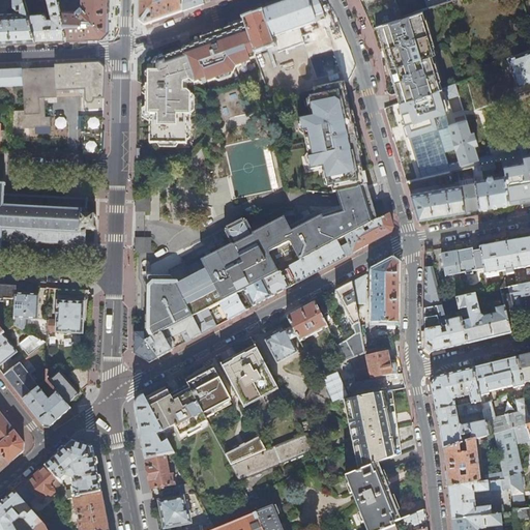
[(0,12),(0,40),(12,40),(35,39),(28,12),(24,0),(12,0),(13,5),(17,8),(20,8),(21,8),(21,11),(0,12)]
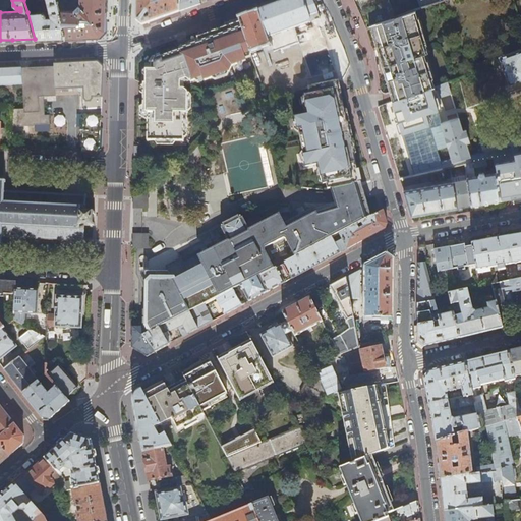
[(44,12),(27,12),(35,39),(51,38),(66,37),(57,0),(47,0),(51,17),(46,17),(46,15),(46,13),(45,12),(44,12)]
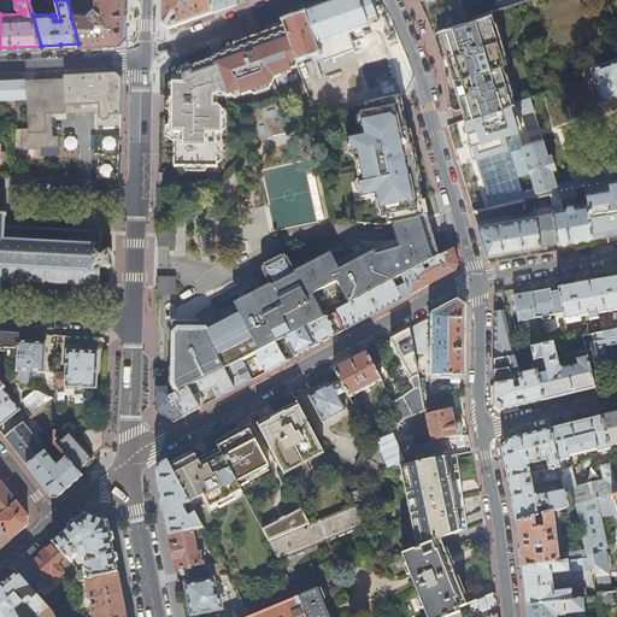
[(78,0),(68,0),(78,43),(103,43),(119,42),(125,36),(125,13),(125,0),(95,0),(95,6),(94,6),(89,11),(89,12),(76,12),(77,3),(78,3),(78,0)]
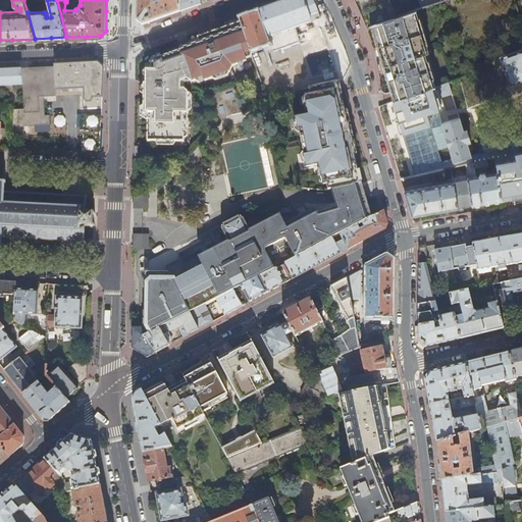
[(200,5),(199,0),(179,0),(178,0),(169,0),(137,0),(137,20),(143,25),(158,19),(187,9),(200,5)]
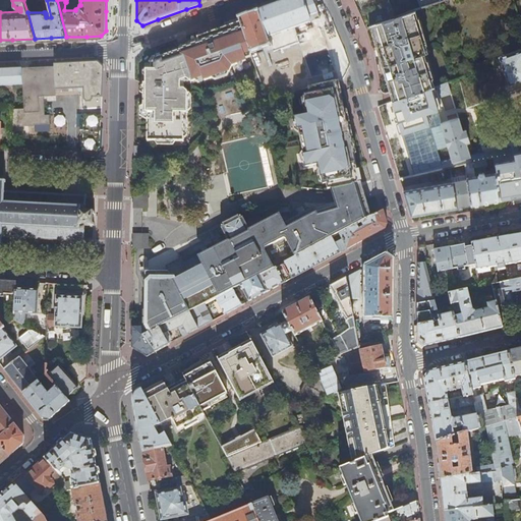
[(307,78),(309,88),(337,82),(340,81),(338,72),(337,70),(336,70),(321,27),(319,27),(316,20),(321,19),(312,0),(287,0),(239,17),(240,22),(251,52),(267,47),(268,47),(270,47),(271,48),(274,48),(275,52),(300,44),(312,77),(307,78)]
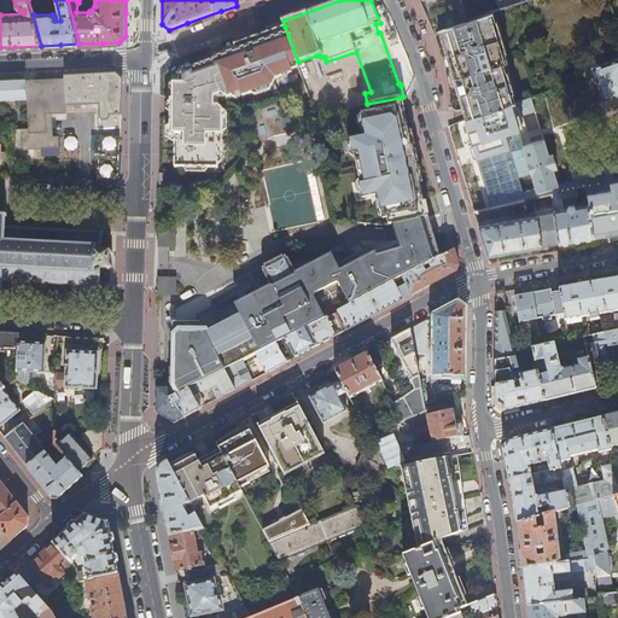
[(468,19),(461,0),(431,0),(443,39),(445,38),(454,65),(470,120),(512,104),(501,65),(505,64),(489,13),(468,19)]
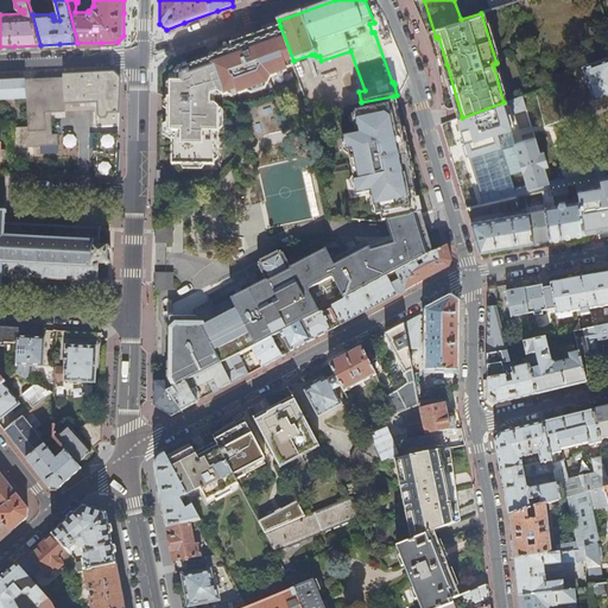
[(284,64),(293,61),(280,26),(255,35),(259,44),(253,46),(251,36),(230,44),(233,49),(210,56),(210,58),(188,67),(188,64),(179,67),(175,73),(175,82),(170,82),(170,97),(170,99),(171,100),(171,105),(176,105),(176,113),(166,113),(166,132),(172,132),(172,160),(172,165),(214,166),(215,133),(219,133),(219,108),(215,105),(210,105),(210,95),(221,90),(222,94),(236,89),(238,94),(266,84),(270,77),(286,71),(284,64)]
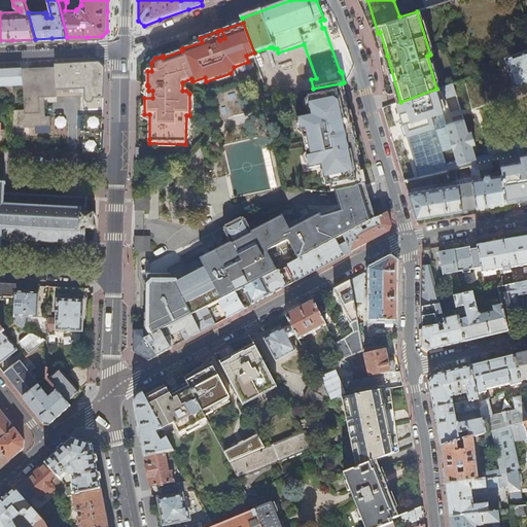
[(526,49),(494,62),(497,71),(507,67),(515,86),(526,81),(526,49)]
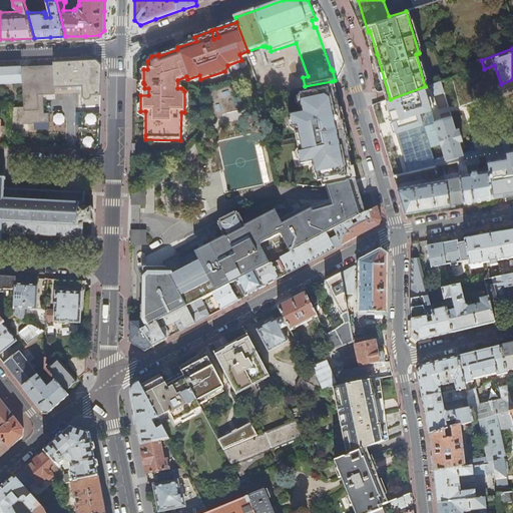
[(42,63),(42,65),(43,88),(55,88),(82,86),(84,107),(100,106),(102,66),(97,60),(42,63)]
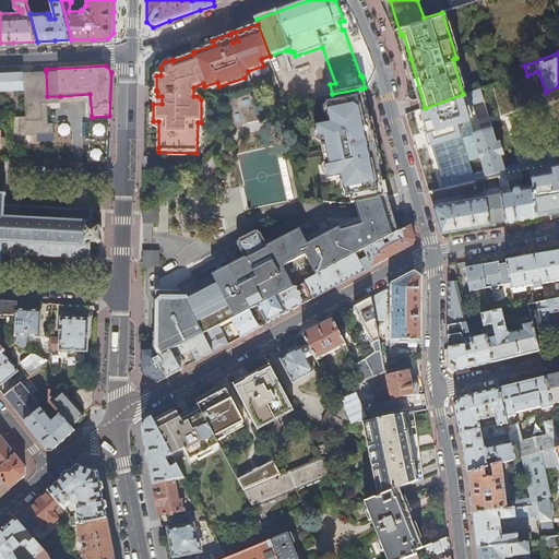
[(37,133),(54,132),(54,122),(49,122),(48,103),(60,103),(60,96),(47,96),(46,71),(0,73),(0,91),(25,90),(26,116),(13,117),(12,135),(37,134),(37,133)]
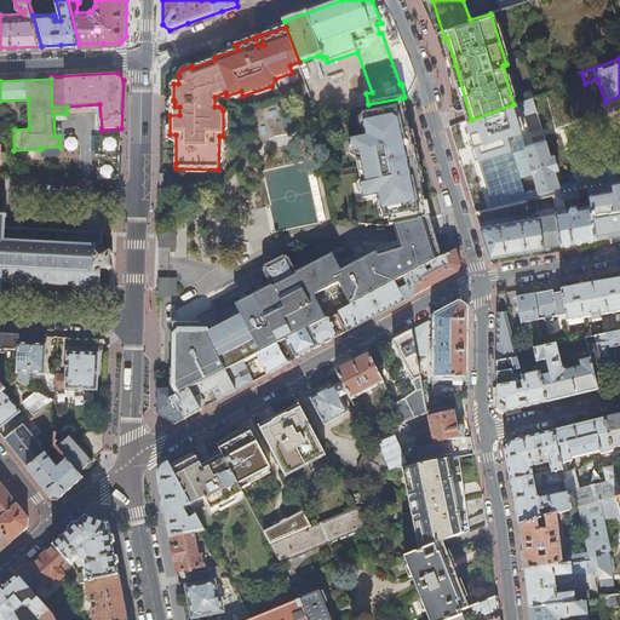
[(390,225),(394,225),(426,218),(423,202),(425,202),(418,167),(419,166),(418,164),(414,147),(413,147),(408,122),(407,122),(401,98),(368,104),(369,113),(363,114),(367,135),(368,133),(369,137),(354,141),(356,153),(359,153),(366,184),(362,184),(365,199),(382,195),(382,199),(380,199),(385,218),(389,218),(390,225)]
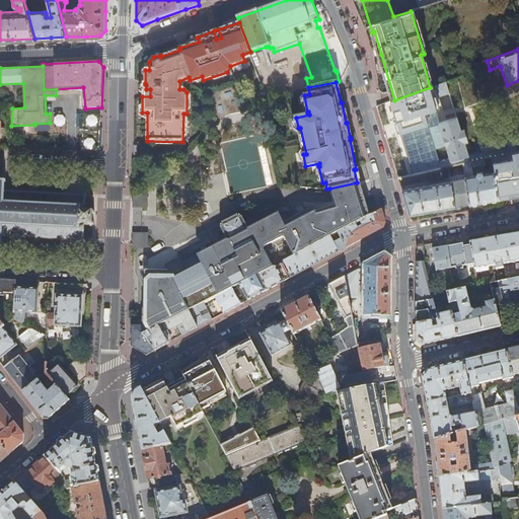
[(100,114),(82,115),(81,151),(92,152),(98,146),(100,114)]
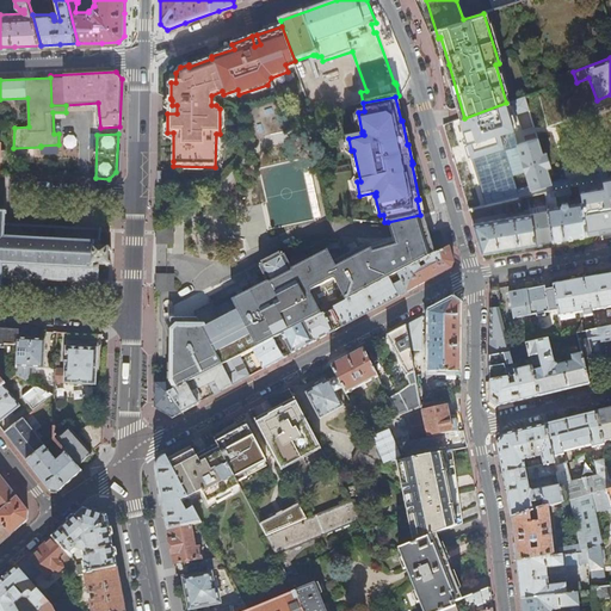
[(469,210),(545,192),(554,191),(548,170),(551,168),(547,154),(543,155),(538,139),(518,144),(529,183),(530,186),(516,190),(516,186),(495,191),(495,189),(466,197),(467,203),(469,210)]
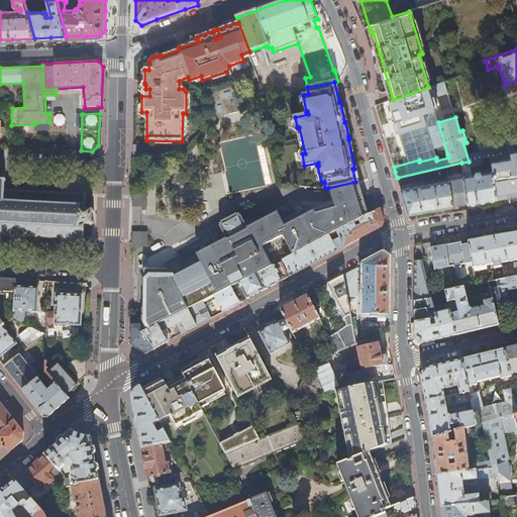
[(385,128),(386,134),(408,126),(406,121),(385,128)]
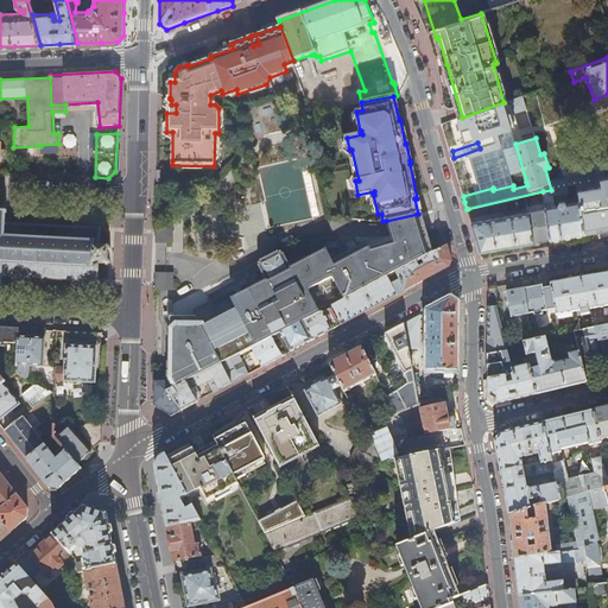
[(476,182),(496,177),(492,158),(487,159),(483,147),(480,149),(454,158),(451,158),(456,172),(473,166),(476,182)]
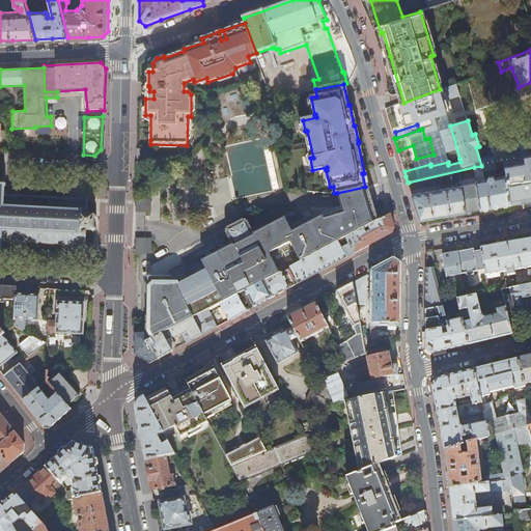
[(530,156),(513,160),(512,158),(503,160),(506,176),(509,194),(518,192),(530,190),(530,156)]
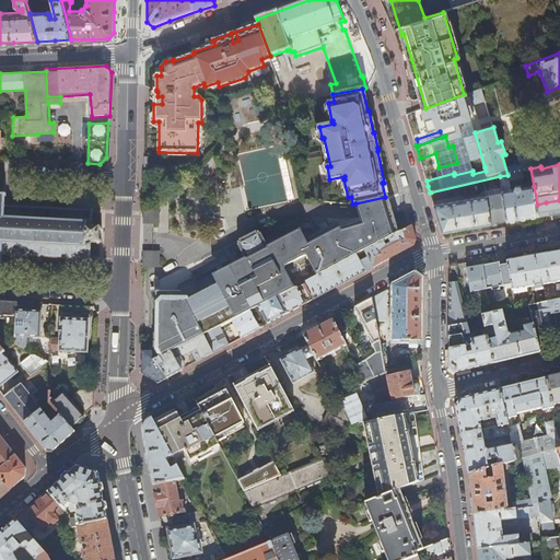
[(539,214),(537,205),(534,186),(522,188),(521,187),(520,186),(517,185),(516,186),(514,187),(514,189),(511,189),(510,182),(524,178),(523,171),(508,175),(500,176),(502,187),(503,194),(508,221),(524,218),(539,214)]
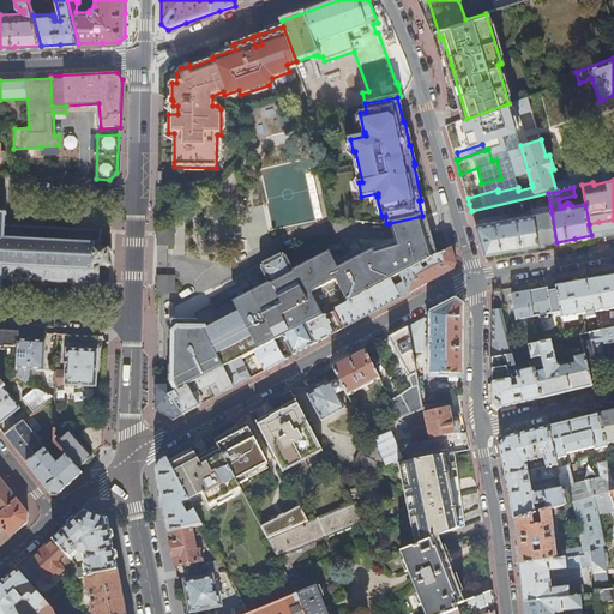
[(0,292),(4,293),(4,289),(2,289),(2,280),(12,280),(12,281),(14,281),(14,280),(24,280),(24,282),(25,282),(26,280),(35,281),(35,282),(37,282),(37,281),(47,281),(47,283),(48,283),(48,281),(58,282),(58,283),(60,283),(60,282),(70,282),(70,284),(71,284),(71,282),(80,283),(80,284),(83,284),(83,283),(92,283),(92,286),(94,286),(94,283),(97,284),(97,286),(100,286),(100,278),(100,266),(103,266),(107,266),(107,268),(109,268),(109,265),(112,265),(112,263),(109,263),(110,257),(110,252),(112,253),(113,250),(110,250),(110,247),(108,247),(108,250),(104,250),(101,248),(102,236),(102,229),(100,229),(100,230),(97,230),(97,229),(95,229),(95,230),(85,229),(85,228),(84,228),(84,229),(74,229),(74,228),(72,228),(72,229),(62,228),(62,227),(61,227),(61,228),(52,228),(52,227),(49,227),(49,228),(40,227),(40,226),(38,226),(38,227),(29,227),(29,226),(26,226),(26,227),(17,226),(17,224),(16,224),(16,226),(6,226),(6,216),(7,216),(7,212),(0,211),(0,292)]
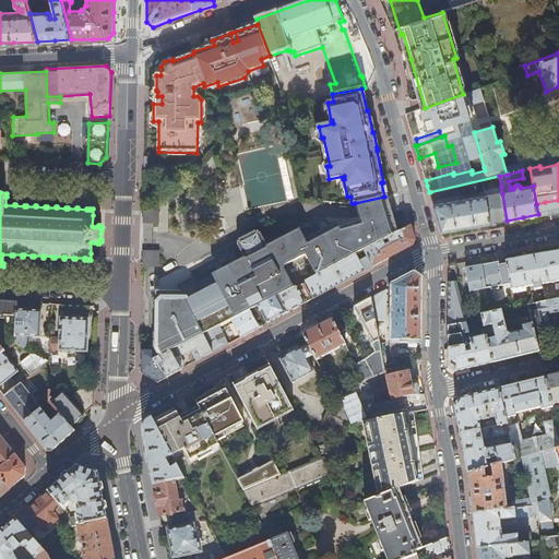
[(499,222),(507,221),(502,193),(486,195),(490,223),(499,222)]
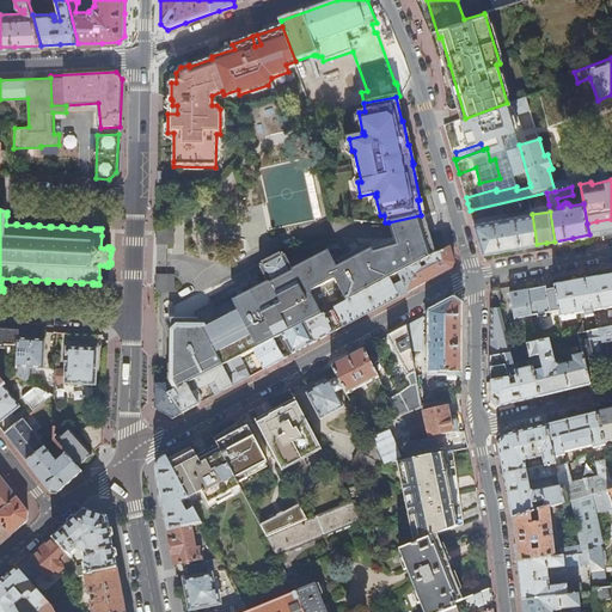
[(483,254),(537,244),(532,214),(475,224),(478,238),(483,254)]
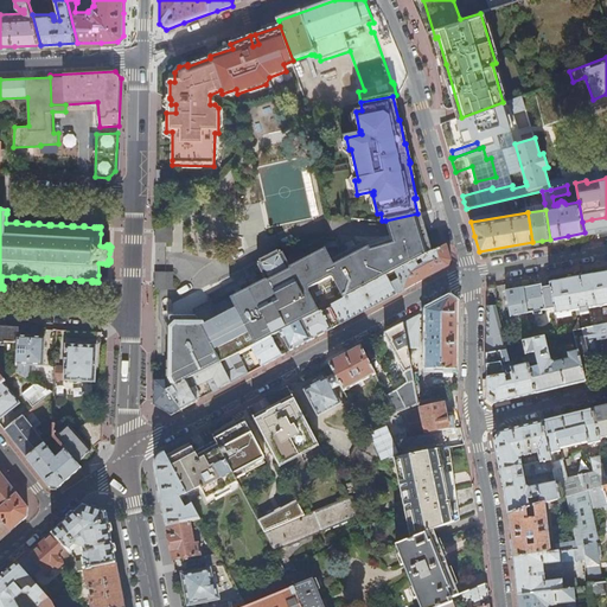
[(240,355),(253,347),(273,337),(280,333),(302,321),(323,311),(332,306),(388,276),(396,273),(416,262),(421,259),(433,253),(426,228),(421,213),(417,213),(385,221),(394,246),(388,247),(388,244),(369,249),(366,242),(331,260),(326,249),(291,267),(289,270),(299,287),(278,298),(269,282),(266,280),(215,307),(219,317),(202,325),(196,325),(196,315),(193,315),(171,314),(170,379),(154,379),(154,389),(154,404),(172,415),(183,409),(170,391),(187,382),(191,381),(222,364),(240,355)]
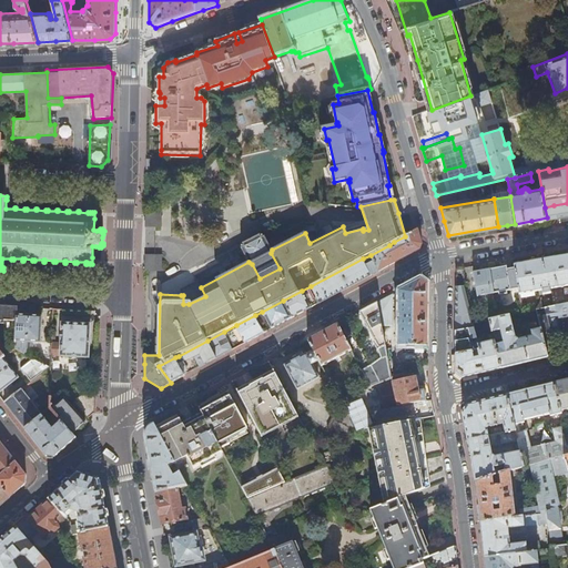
[(162,211),(146,210),(145,226),(156,226),(162,226),(162,211)]
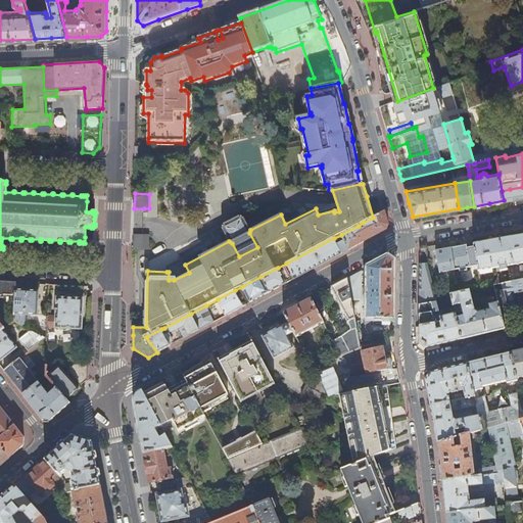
[(359,226),(341,235),(344,242),(338,245),(342,253),(366,241),(386,230),(388,225),(384,211),(373,218),(363,223),(366,228),(361,230),(359,226)]
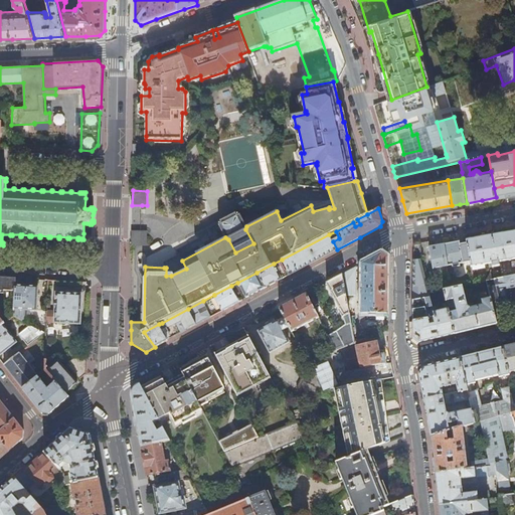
[(219,225),(225,237),(228,239),(235,252),(253,243),(245,229),(246,226),(240,214),(237,215),(236,213),(220,220),(222,223),(219,225)]
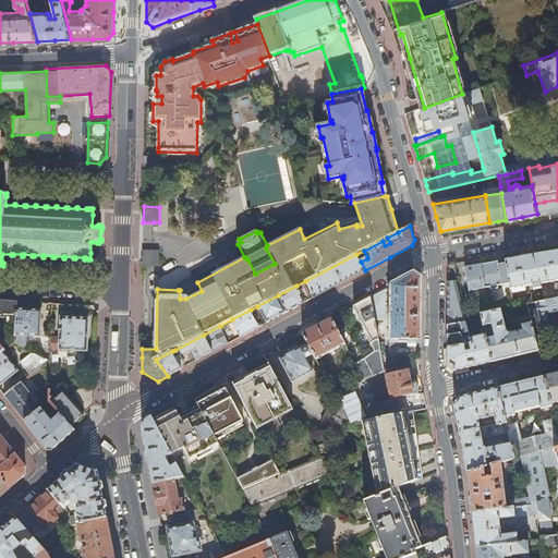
[(154,250),(143,250),(143,265),(159,266),(160,250),(154,250)]
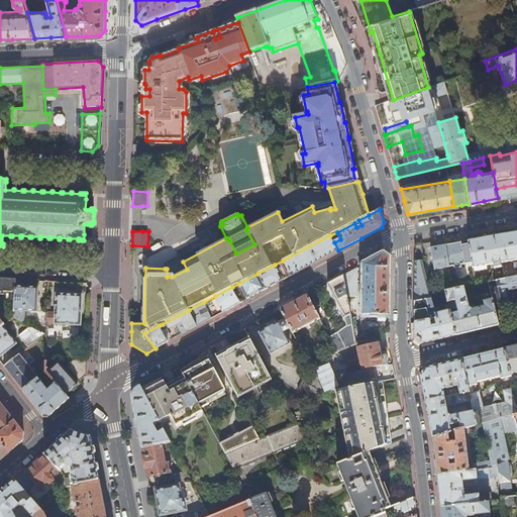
[(334,242),(340,239),(337,232),(330,235),(334,242)]
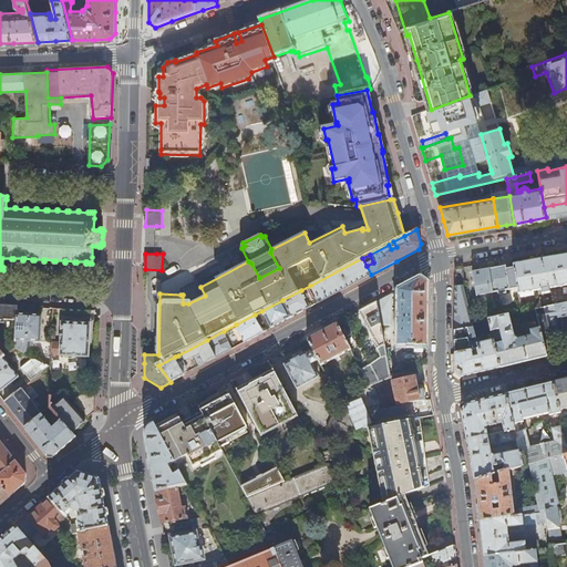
[(514,265),(515,268),(518,288),(519,294),(566,285),(566,255),(540,260),(514,265)]
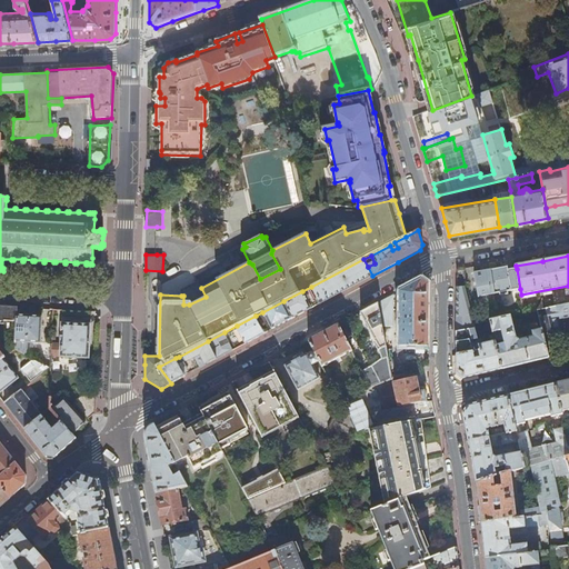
[(348,289),(372,276),(368,267),(363,259),(311,287),(320,303),(348,289)]
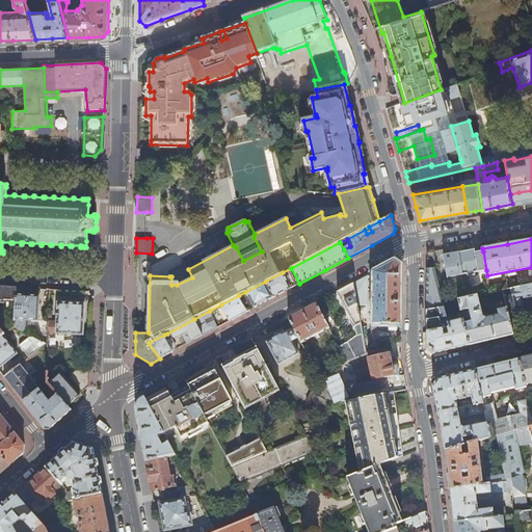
[(471,250),(459,253),(463,275),(469,274),(469,276),(477,275),(476,273),(479,272),(480,271),(486,270),(483,251),(475,254),(475,249),(471,250)]
